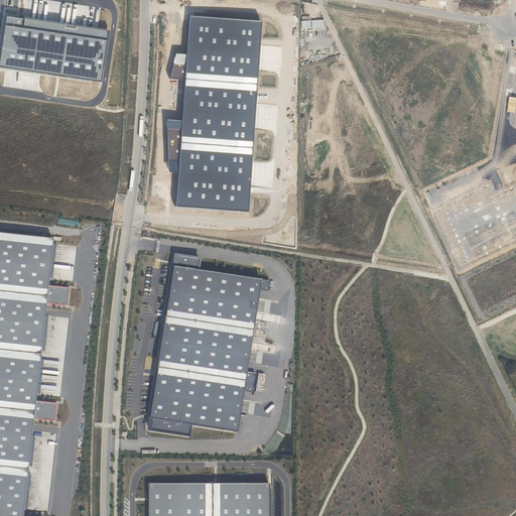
[(0,48),(0,66),(99,81),(107,30),(5,15),(0,48)]
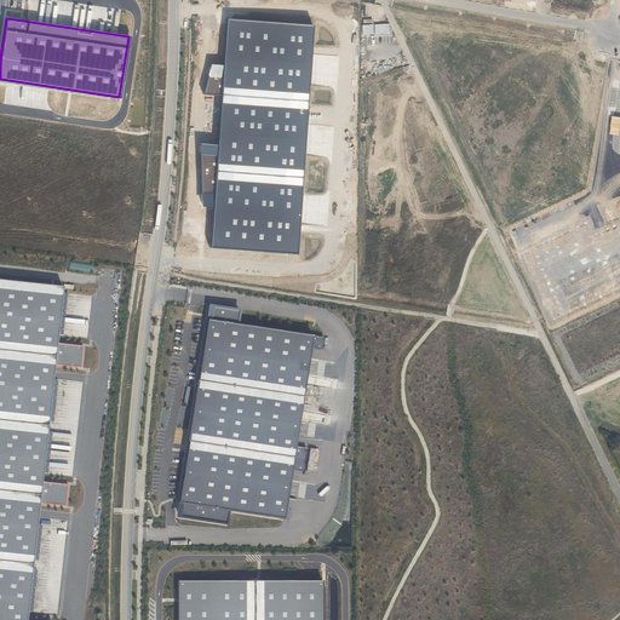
[(212,208),(210,247),(294,253),(311,26),(227,18),(223,65),(210,64),(202,93),(220,96),(217,144),(199,143),(201,206),(212,208)]
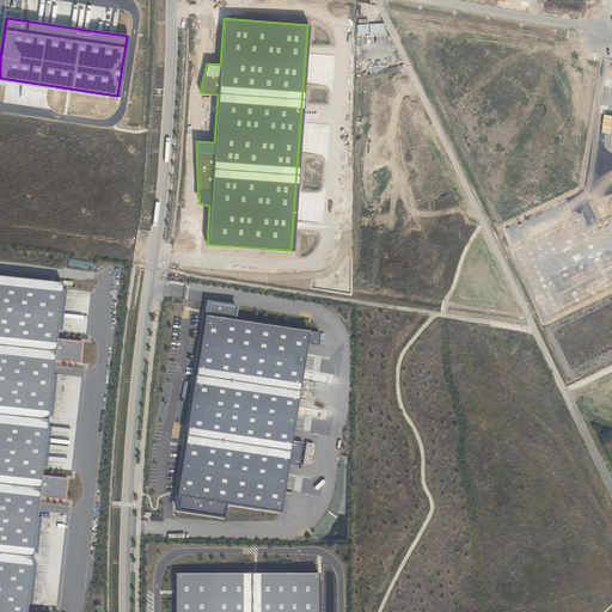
[(59,283),(0,277),(0,611),(25,611),(37,500),(63,502),(66,479),(40,477),(51,360),(79,362),(81,343),(54,340),(59,283)]
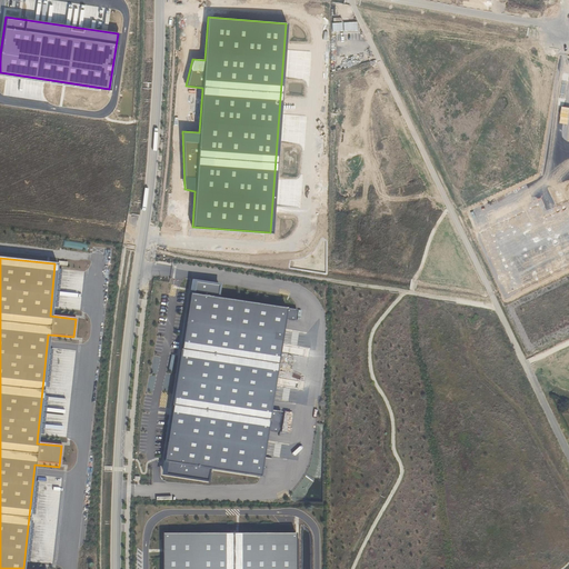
[(221,286),(189,281),(161,477),(208,483),(209,472),(259,479),(266,431),(278,433),(281,413),(271,412),(285,320),(296,321),(297,310),(219,299),(221,286)]
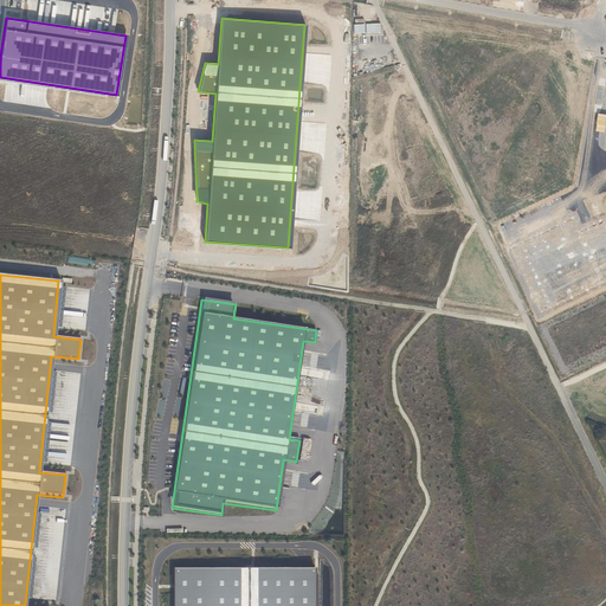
[(313,605),(314,567),(172,567),(172,605),(313,605)]
